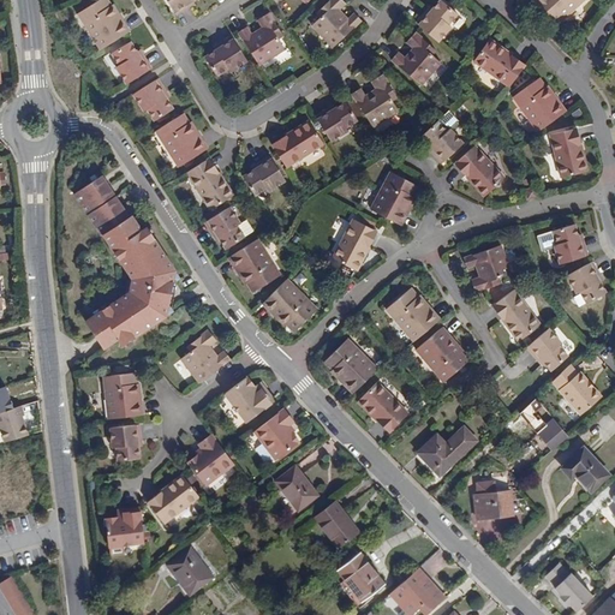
[(101,0),(79,13),(102,51),(132,31),(124,19),(121,22),(118,16),(120,15),(115,6),(113,7),(108,0),(101,0)]
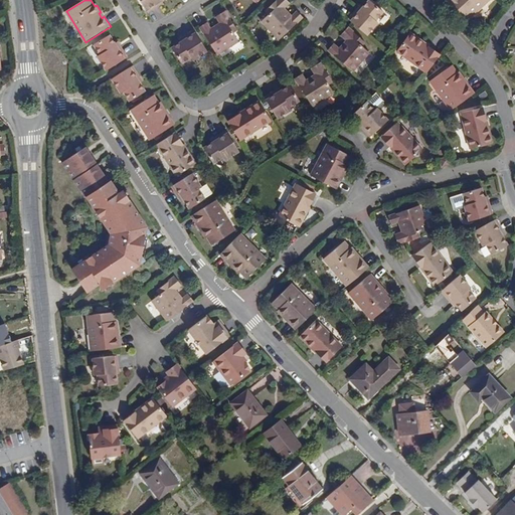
[(160,0),(144,0),(150,9),(162,2),(160,0)]
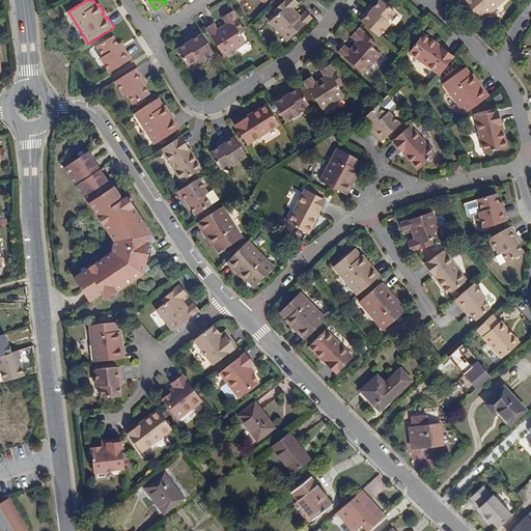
[(294,6),(296,4),(300,0),(284,0),(277,7),(281,12),(274,20),(290,37),(315,15),(309,8),(304,14),(299,9),(297,10),(294,6)]
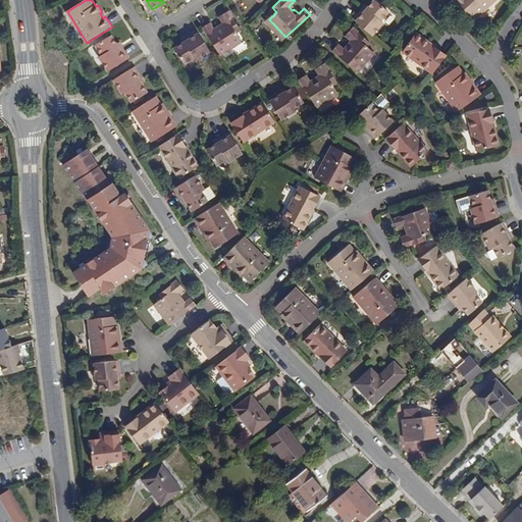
[(362,9),(353,19),(372,36),(383,23),(380,21),(388,13),(374,0),(368,7),(365,11),(362,9)]
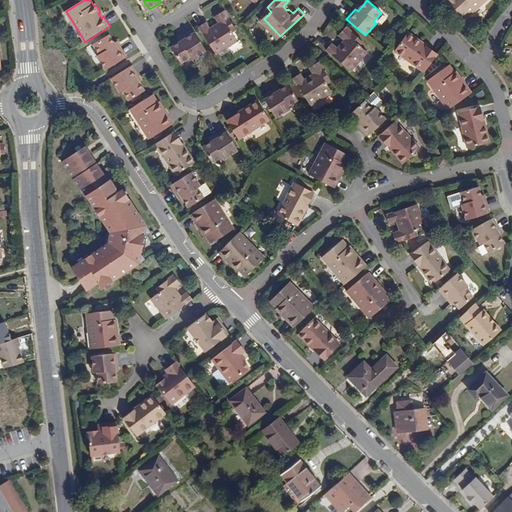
[(444,0),(463,19),(482,0),(444,0)]
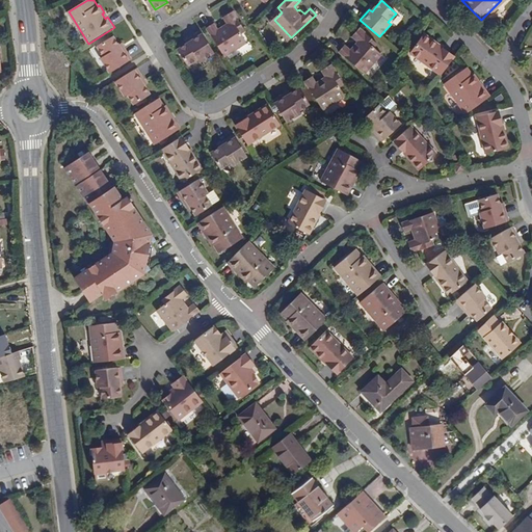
[(210,31),(229,60),(250,46),(245,37),(249,33),(238,14),(229,20),(233,26),(234,28),(231,30),(229,28),(222,33),(218,26),(210,31)]
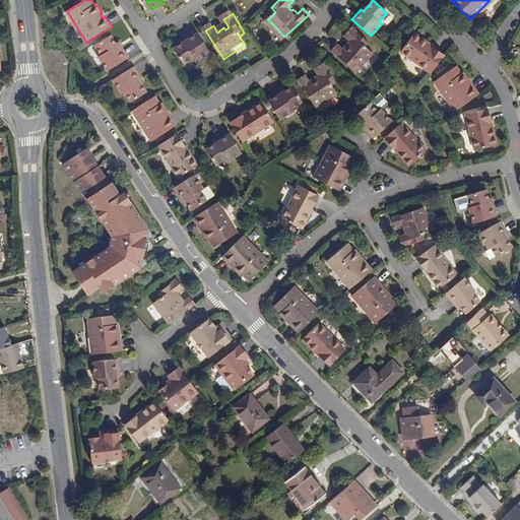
[(350,46),(348,44),(343,50),(337,45),(332,51),(356,73),(373,54),(365,48),(368,44),(351,27),(344,36),(350,42),(352,43),(350,46)]
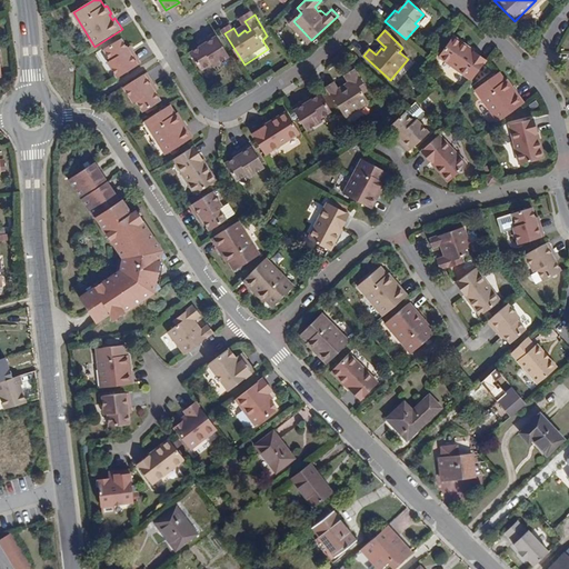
[(470,80),(485,60),(470,49),(469,51),(463,47),(465,45),(451,36),(437,56),(470,80)]
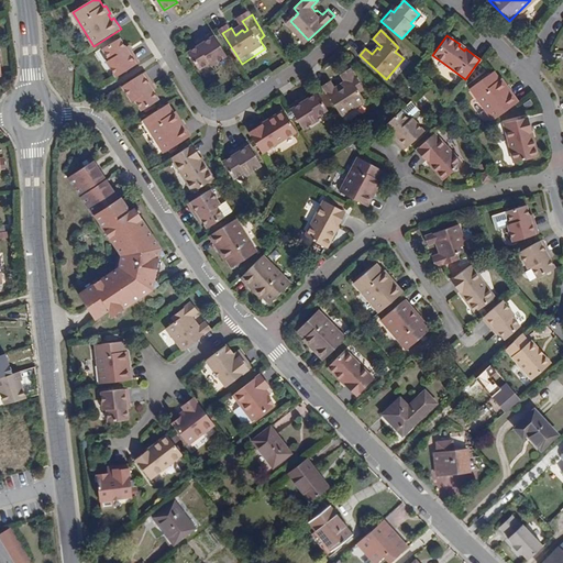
[(217,37),(203,45),(206,48),(200,51),(192,56),(202,73),(213,66),(214,68),(231,59),(217,37)]
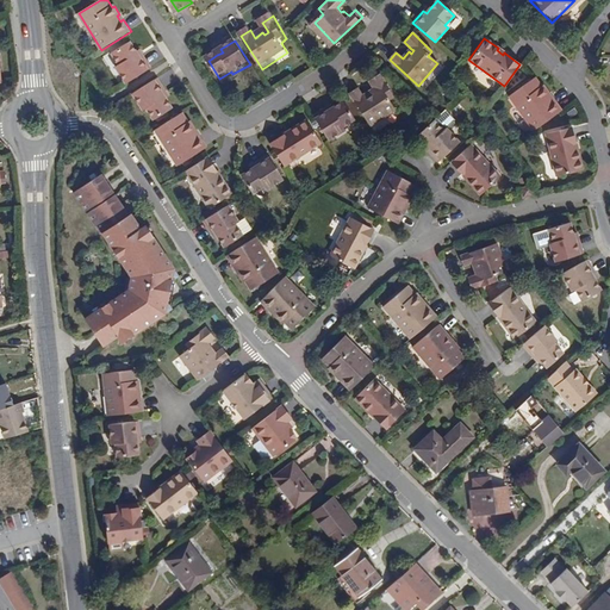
[(118,68),(129,85),(153,68),(144,55),(142,57),(138,53),(131,42),(113,54),(120,66),(118,68)]
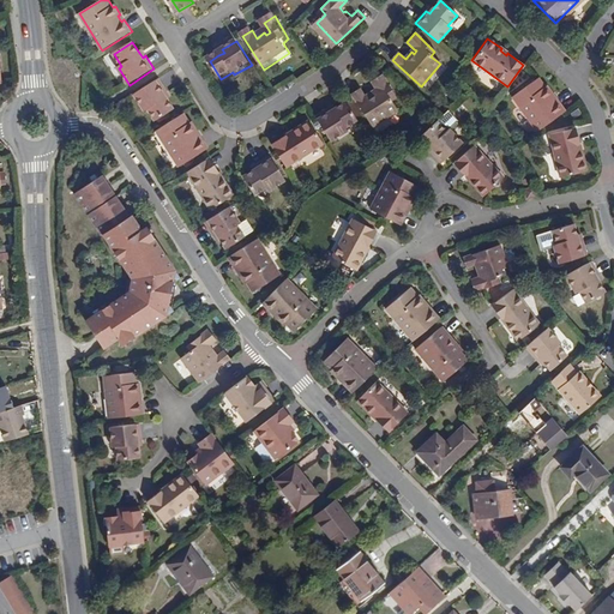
[(360,86),(351,92),(372,126),(397,109),(391,98),(397,95),(383,72),(372,79),(377,86),(379,89),(375,91),(373,89),(365,94),(360,86)]
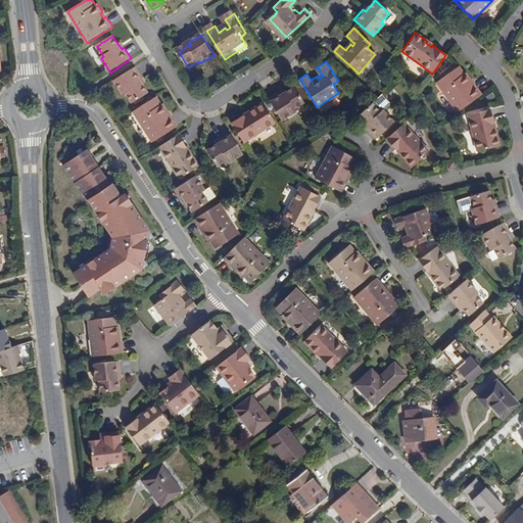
[(457,110),(481,94),(474,85),(473,86),(468,81),(470,80),(465,72),(464,73),(458,64),(436,80),(457,110)]
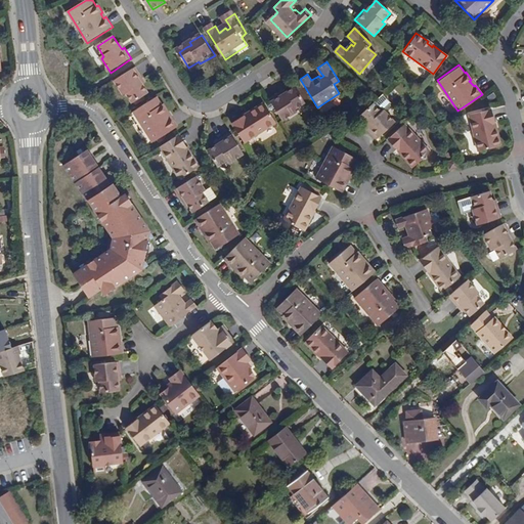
[(135,69),(114,82),(123,97),(127,96),(132,104),(147,94),(142,87),(139,83),(142,81),(135,69)]
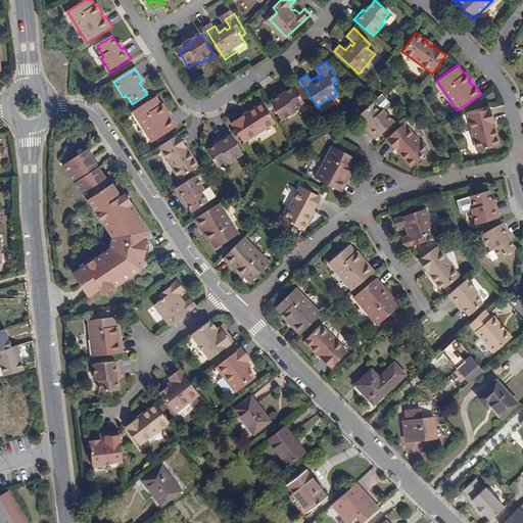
[(280,91),(269,99),(282,120),(296,110),(295,107),(303,101),(294,85),(287,90),(283,93),(280,91)]
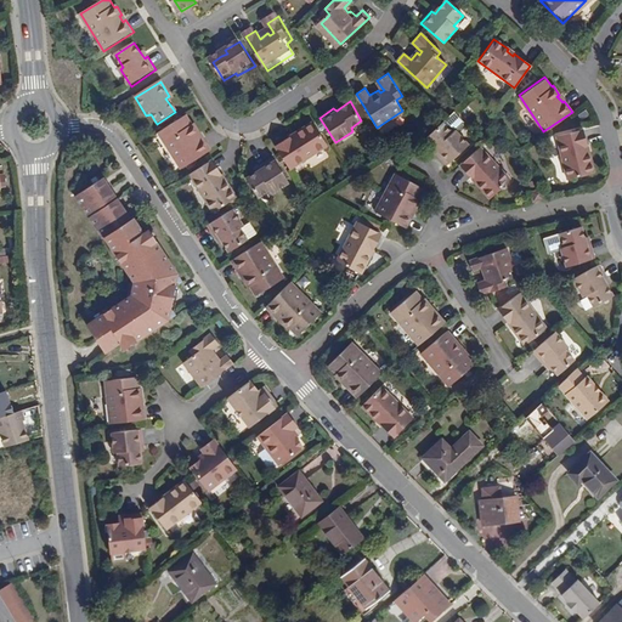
[(185,117),(158,134),(182,171),(210,153),(193,128),(192,128),(185,117)]
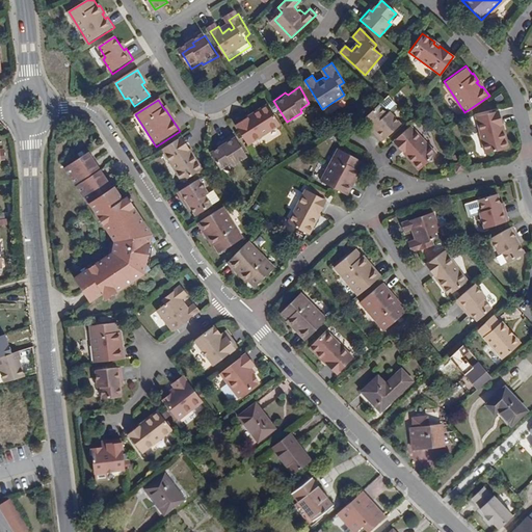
[(391,117),(378,104),(360,121),(370,132),(372,130),(376,134),(382,141),(397,129),(389,120),(391,117)]
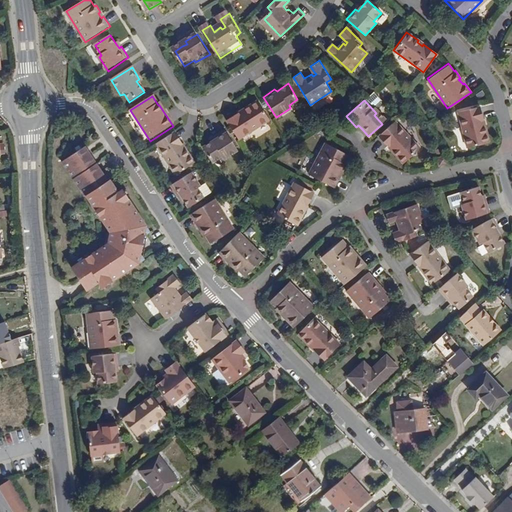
[(226,120),(239,139),(269,119),(257,101),(243,110),(245,112),(240,115),(238,113),(226,120)]
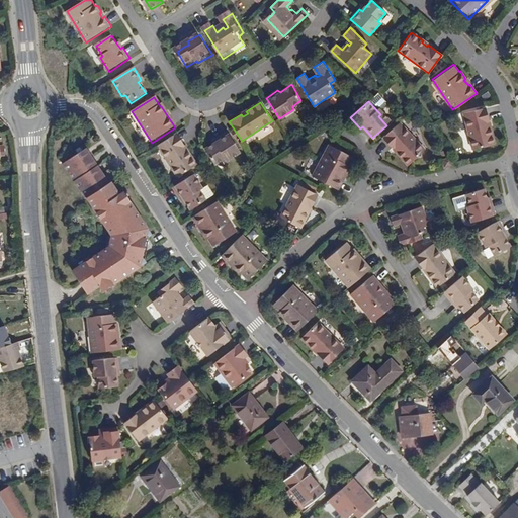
[(487,121),(489,120),(486,107),(463,111),(471,148),(494,144),(491,126),(488,127),(487,121)]
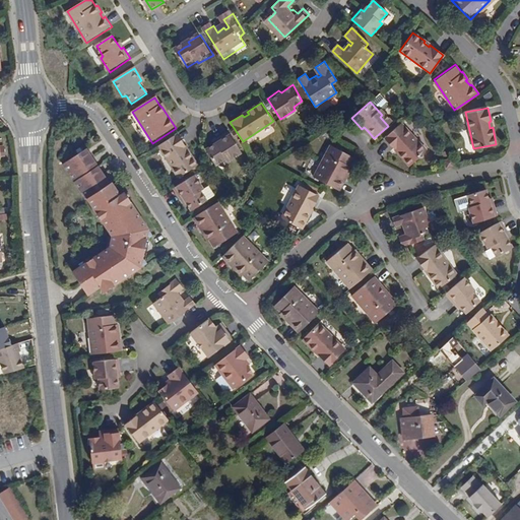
[(427,150),(401,122),(384,137),(396,150),(397,148),(402,153),(401,155),(410,166),(427,150)]
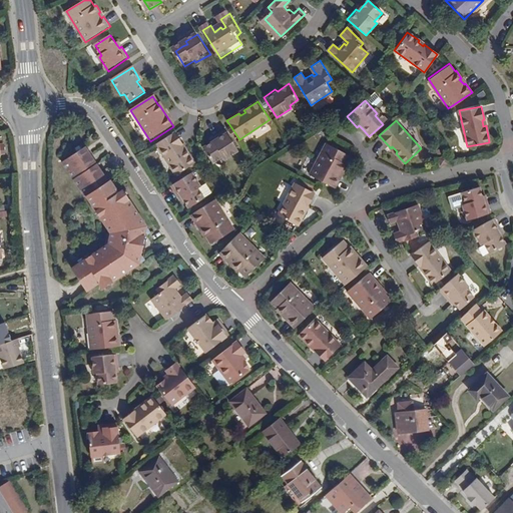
[(211,161),(213,163),(222,157),(224,160),(239,151),(225,130),(214,137),(216,140),(211,143),(204,148),(211,161)]
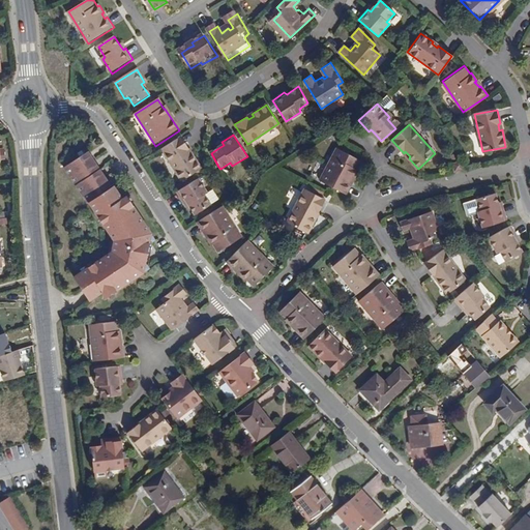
[(174,142),(154,154),(174,187),(194,175),(186,163),(184,164),(180,158),(182,156),(174,142)]
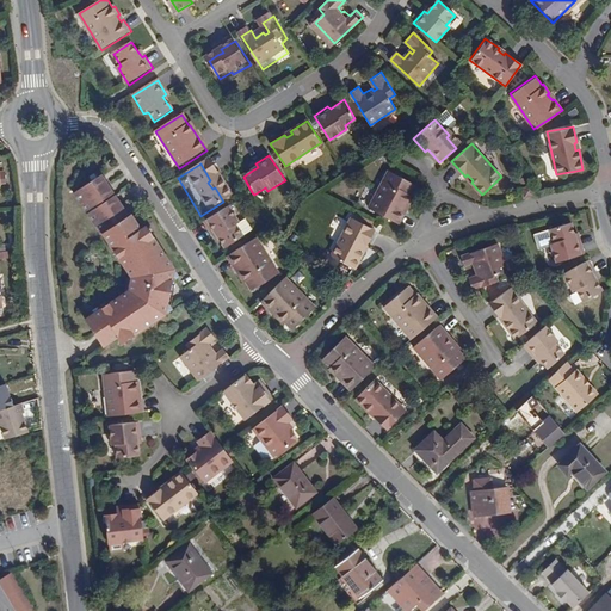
[(102,170),(74,186),(99,228),(102,227),(129,272),(122,296),(76,323),(93,353),(109,344),(112,349),(172,313),(167,304),(171,288),(179,283),(143,223),(139,226),(129,211),(127,213),(102,170)]
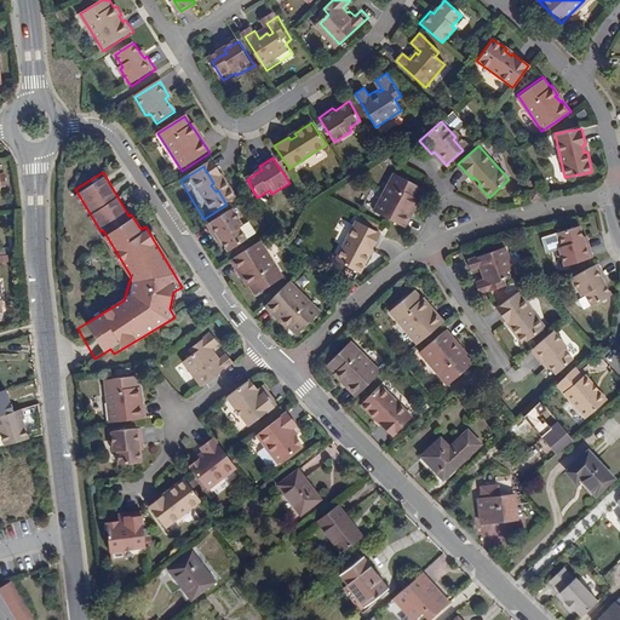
[(411,207),(413,207),(417,197),(415,197),(420,187),(392,172),(372,210),(403,227),(411,212),(408,211),(411,207)]
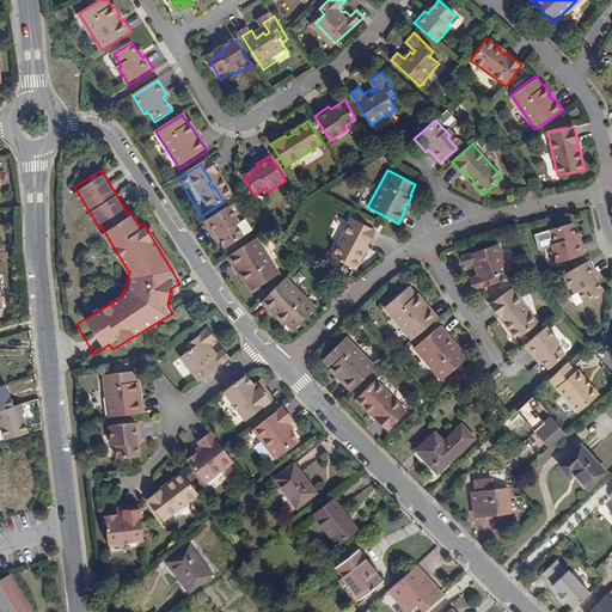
[(525,199),(534,196),(533,185),(522,188),(525,199)]
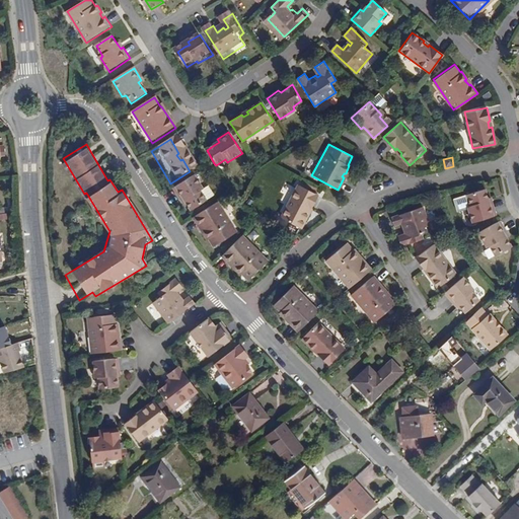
[(191,177),(169,191),(177,202),(179,200),(183,205),(188,213),(204,204),(198,194),(200,192),(191,177)]
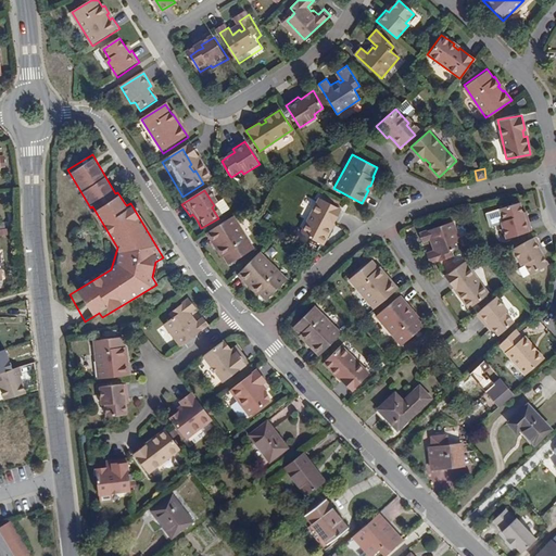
[(330,224),(332,224),(341,209),(319,197),(300,231),(321,243),(329,229),(327,229),(330,224)]
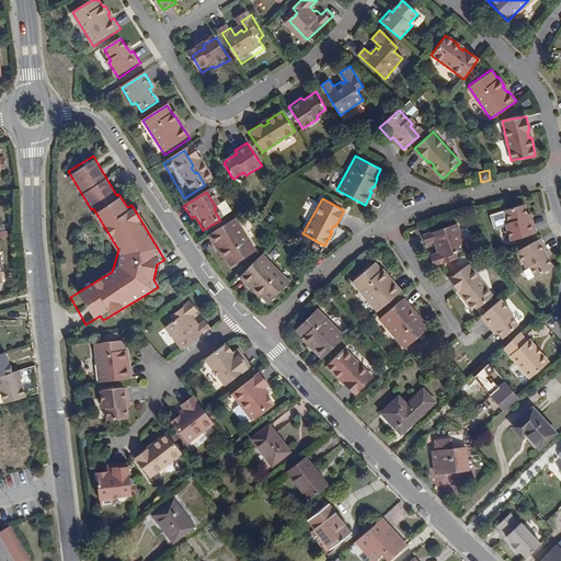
[(528,218),(527,214),(525,204),(506,207),(508,219),(505,220),(510,238),(536,232),(531,217),(528,218)]
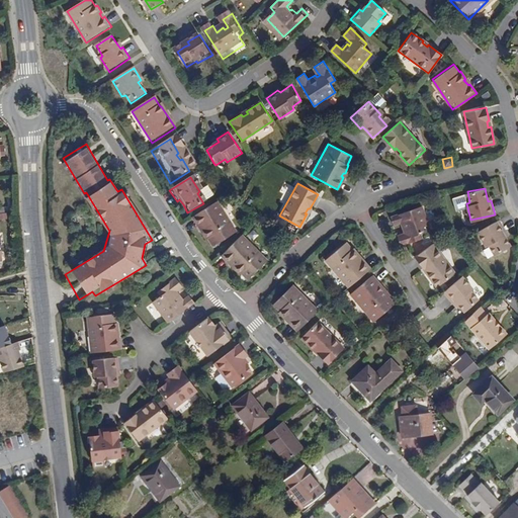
[(214,203),(190,220),(196,230),(198,228),(201,233),(199,235),(203,241),(205,240),(211,248),(234,234),(214,203)]
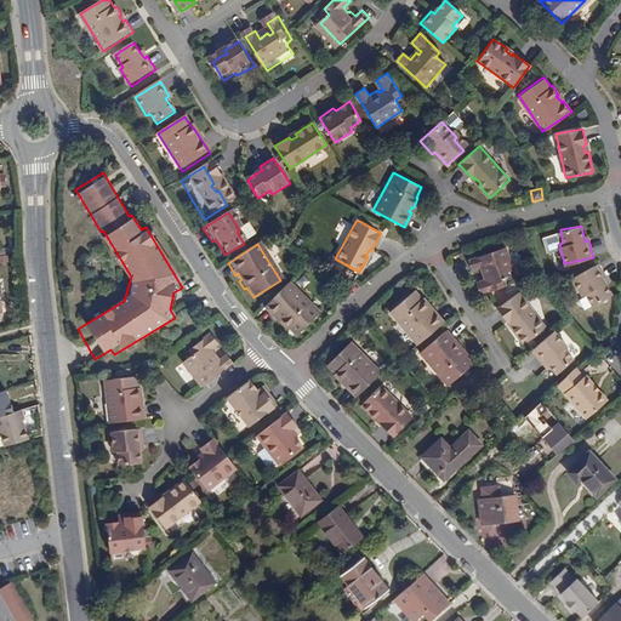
[(480,294),(506,285),(505,278),(514,273),(506,246),(468,258),(472,268),(480,266),(483,274),(486,274),(488,278),(484,279),(476,281),(480,294)]
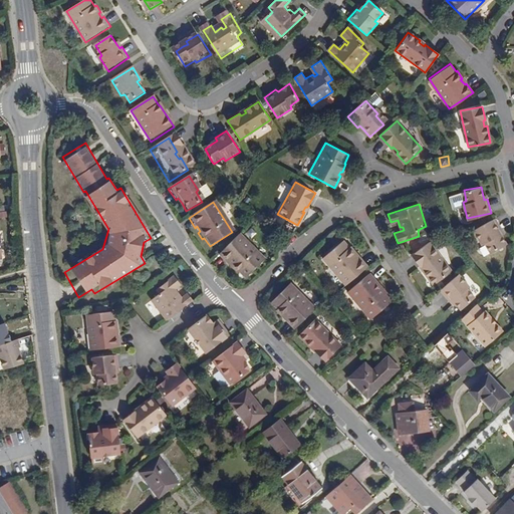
[(501,230),(494,218),(474,230),(482,245),(485,243),(490,253),(506,244),(501,236),(499,231),(501,230)]
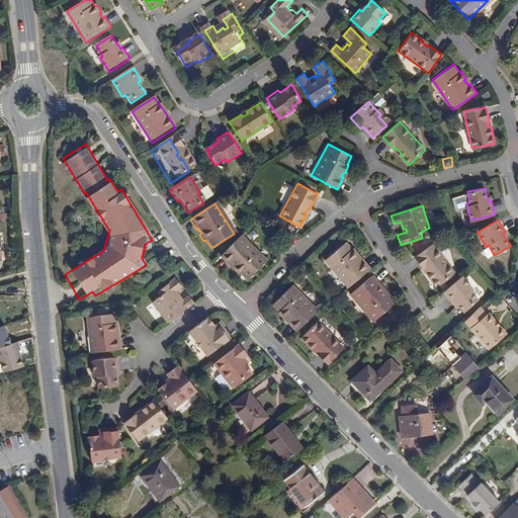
[(267,260),(242,236),(222,256),(230,264),(232,262),(235,266),(234,268),(240,274),(242,273),(249,279),(267,260)]
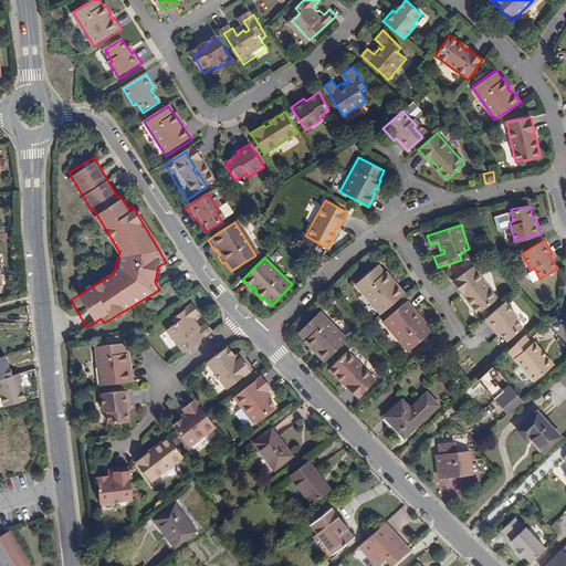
[(386,274),(387,273),(381,265),(379,265),(374,258),(350,278),(376,307),(399,287),(390,276),(389,278),(386,274)]
